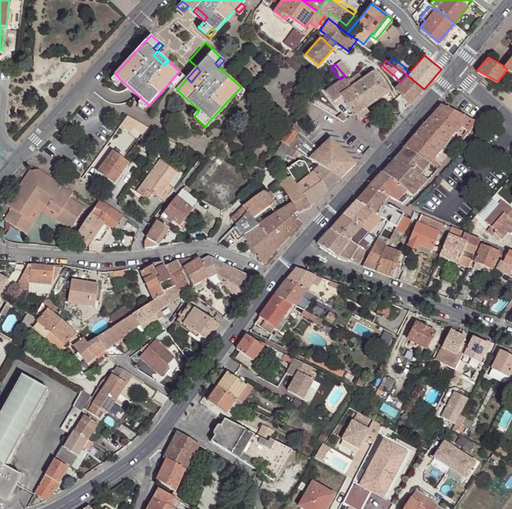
[(352,85),(357,93),(366,105),(389,89),(375,69),(363,78),(359,72),(351,78),(348,80),(352,85)]
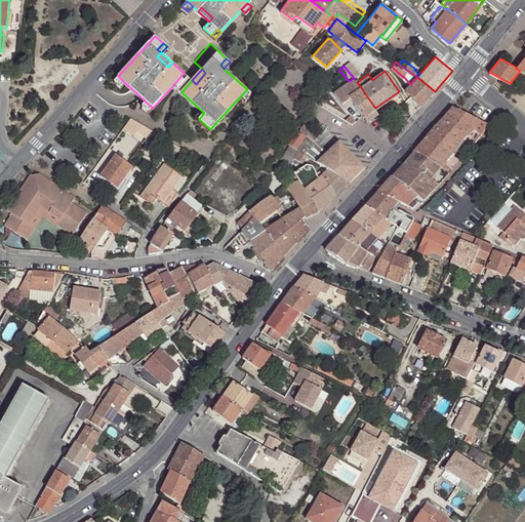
[(192,80),(184,73),(173,85),(182,92),(192,80)]
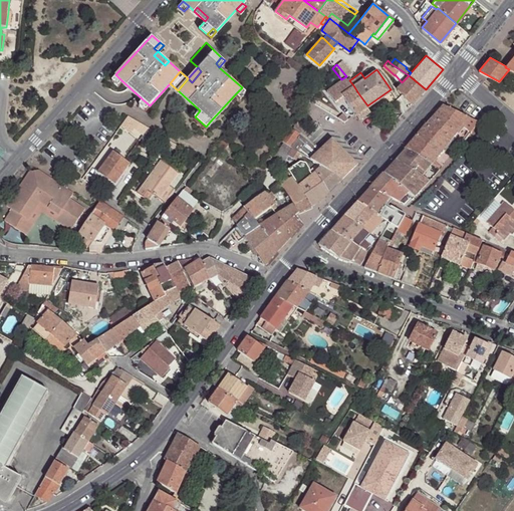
[(118,84),(121,80),(115,74),(111,78),(118,84)]
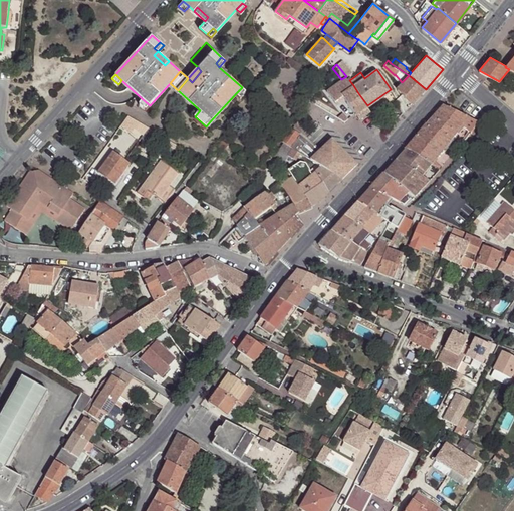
[(426,89),(409,75),(402,82),(398,87),(412,101),(413,103),(426,89)]
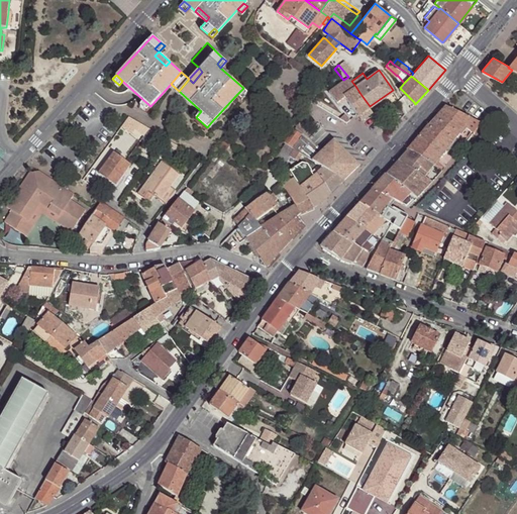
[(349,101),(349,102),(360,94),(355,86),(351,81),(349,79),(348,77),(343,80),(329,91),(336,100),(337,101),(340,99),(344,104),(349,101)]
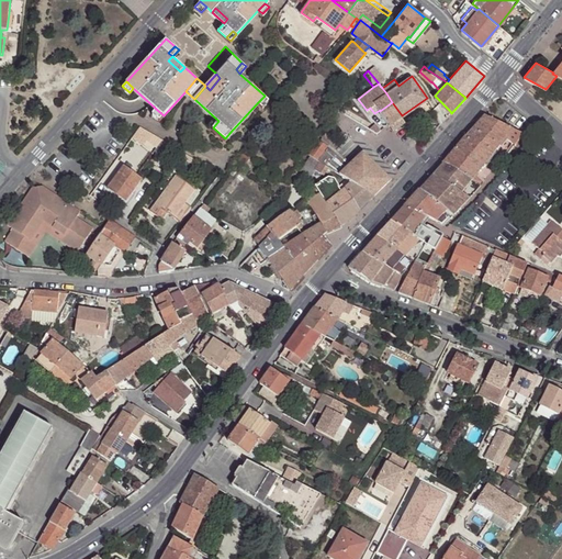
[(269,99),(265,96),(258,102),(262,105),(269,99)]
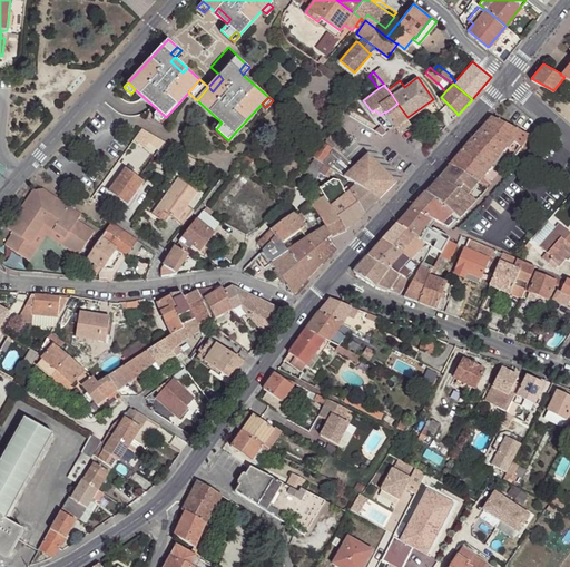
[(363,116),(371,110),(363,100),(361,98),(352,106),(363,116)]
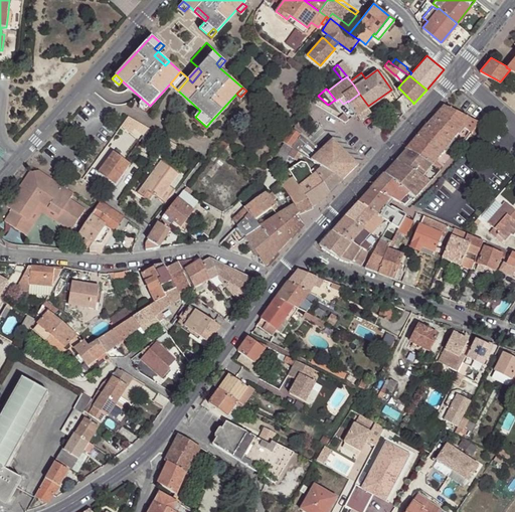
[(355,112),(357,114),(368,106),(359,94),(348,102),(355,112)]
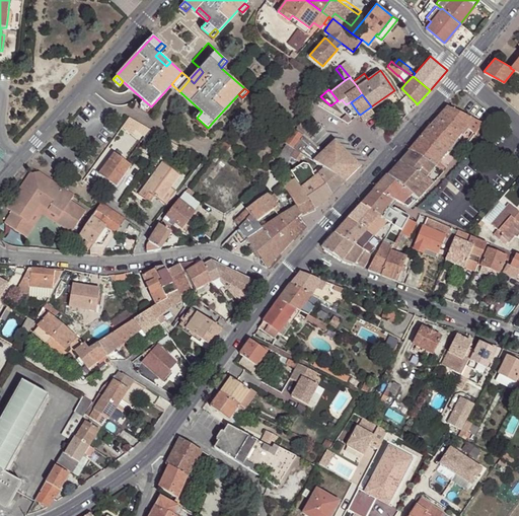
[(147,111),(151,106),(144,100),(141,104),(147,111)]
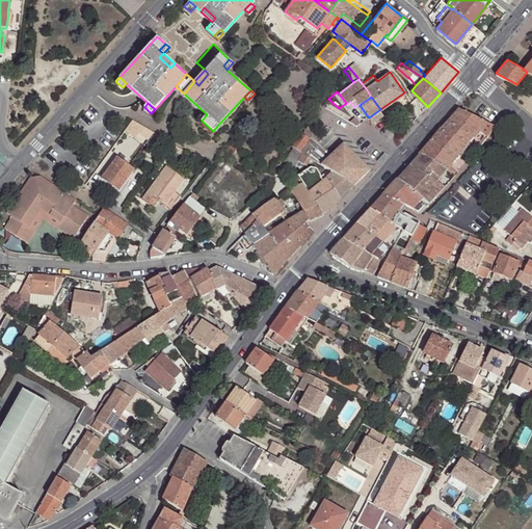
[(419,152),(447,167),(449,168),(452,165),(450,164),(458,154),(469,140),(473,135),(479,127),(482,124),(488,128),(493,123),(459,106),(442,127),(441,126),(419,152)]
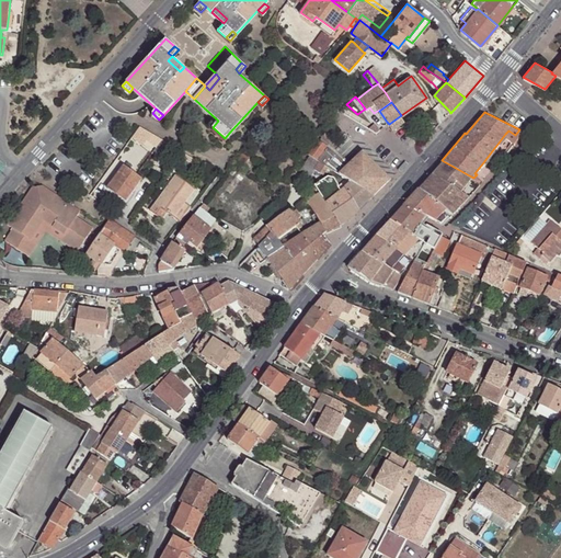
[(401,115),(389,124),(392,129),(404,121),(401,115)]
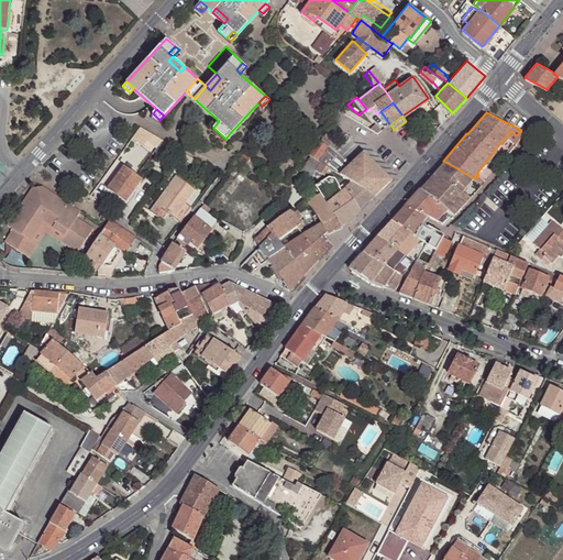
[(517,142),(526,132),(521,130),(517,135),(510,131),(507,134),(509,136),(517,142)]
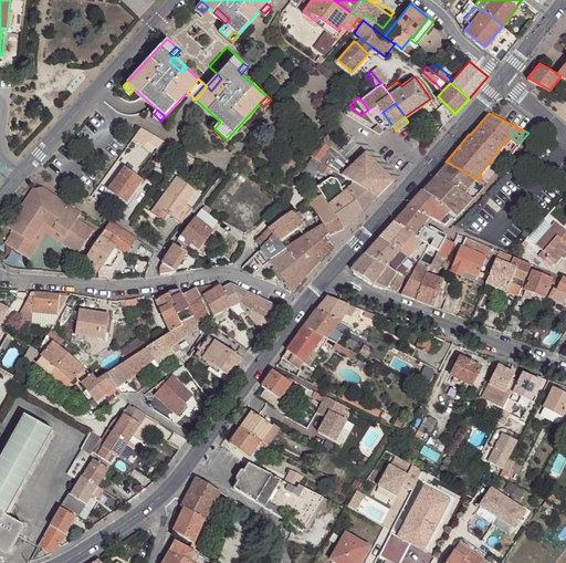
[(157,156),(167,142),(153,133),(144,146),(157,156)]
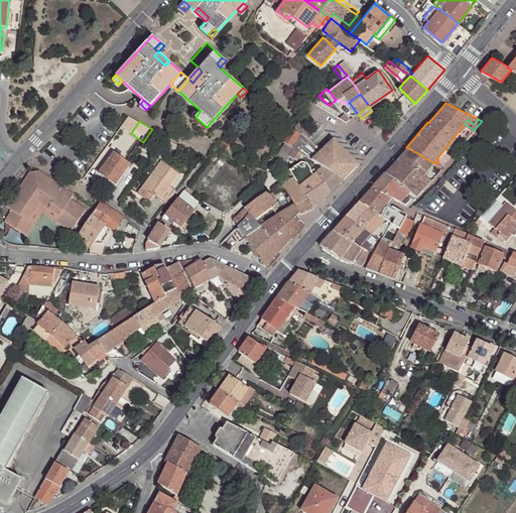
[(295,124),(293,127),(283,141),(284,141),(294,147),(299,150),(301,151),(311,157),(320,149),(300,132),(301,130),(295,124)]
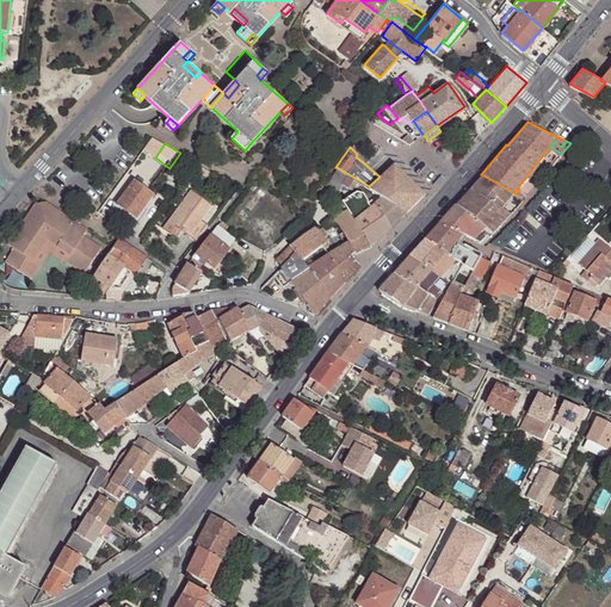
[(331,165),(335,167),(347,150),(343,148),(331,165)]
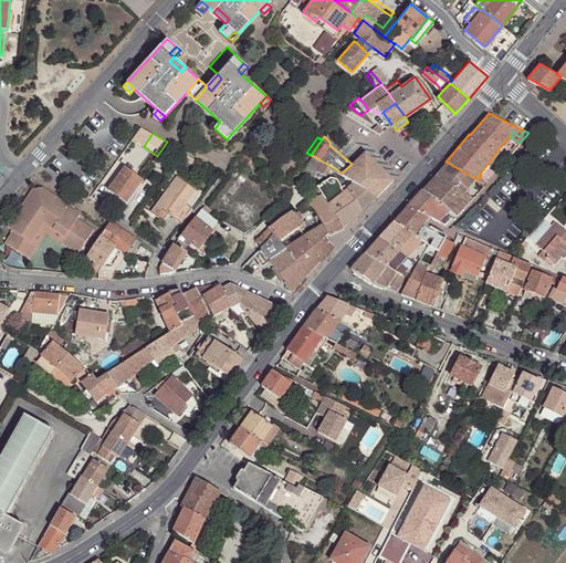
[(329,145),(352,164),(353,162),(331,143),(329,145)]
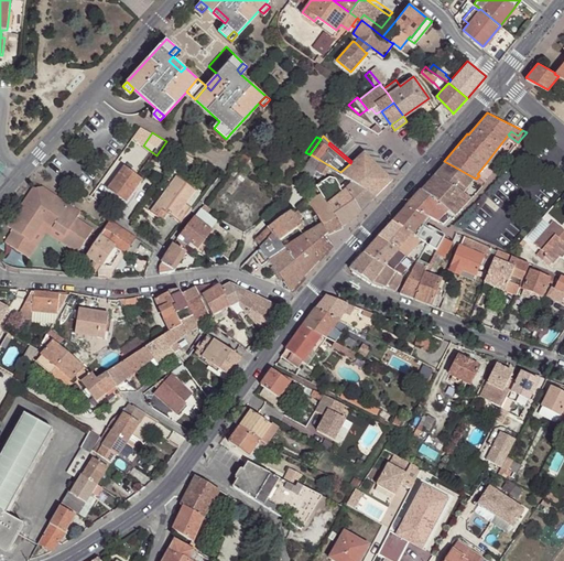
[(366,148),(364,150),(392,179),(394,175),(366,148)]
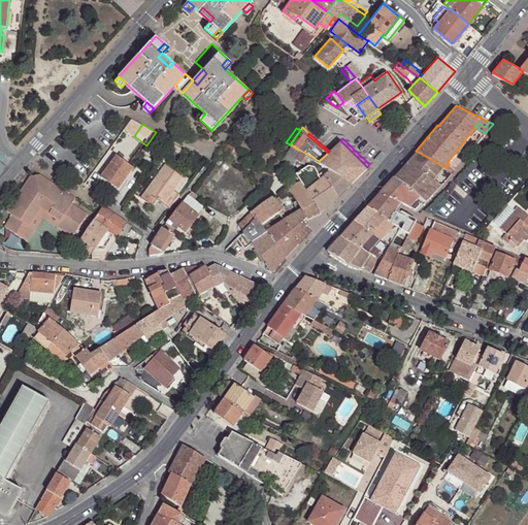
[(184,148),(170,139),(168,142),(182,151),(184,148)]
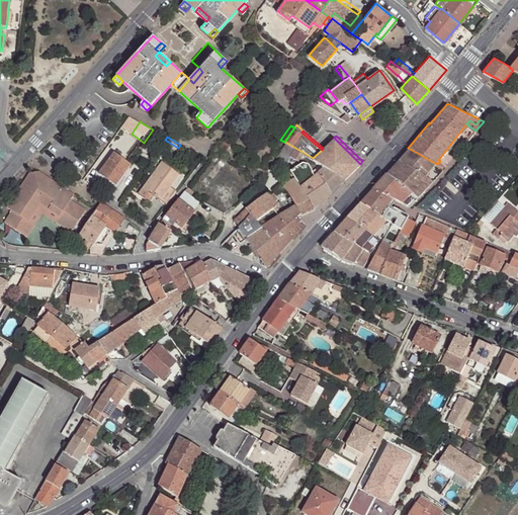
[(325,166),(345,179),(360,164),(334,138),(323,148),(322,150),(313,158),(325,166)]
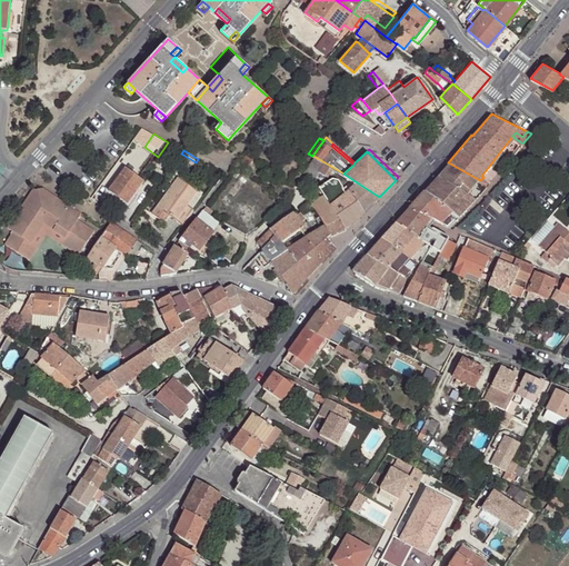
[(252,158),(246,154),(240,160),(247,166),(252,158)]
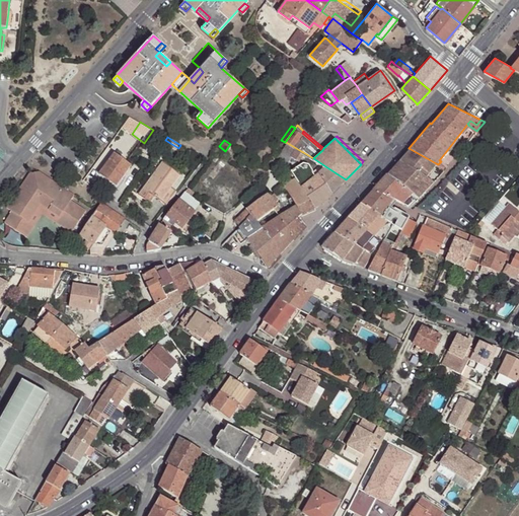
[(287,161),(292,154),(296,148),(286,142),(278,155),(287,161)]
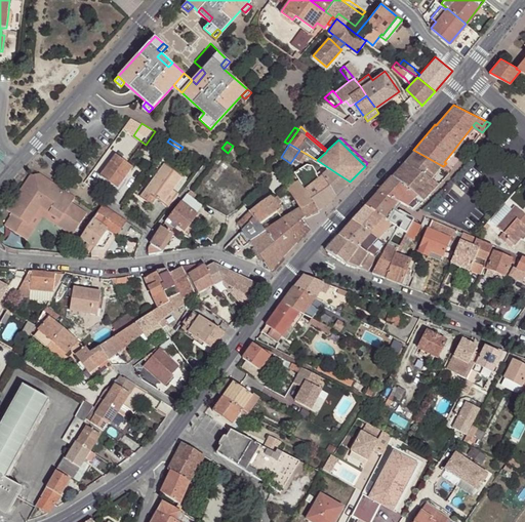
[(299,150),(295,156),(300,159),(305,153),(299,150)]
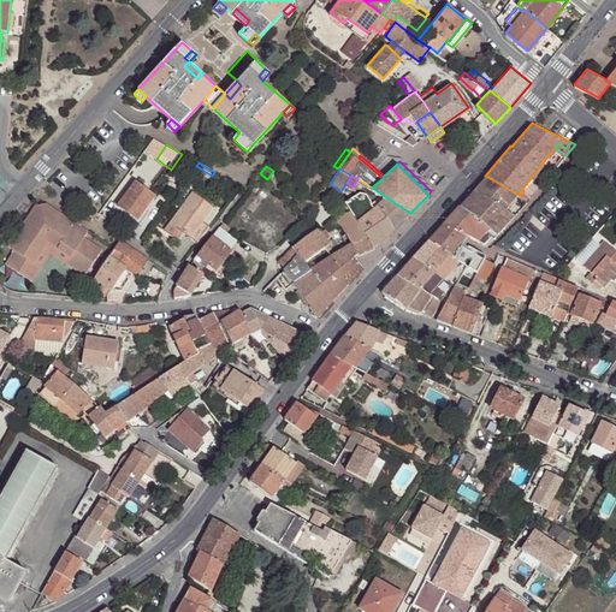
[(475,188),(501,205),(503,206),(505,207),(510,202),(517,194),(485,176),(475,188)]
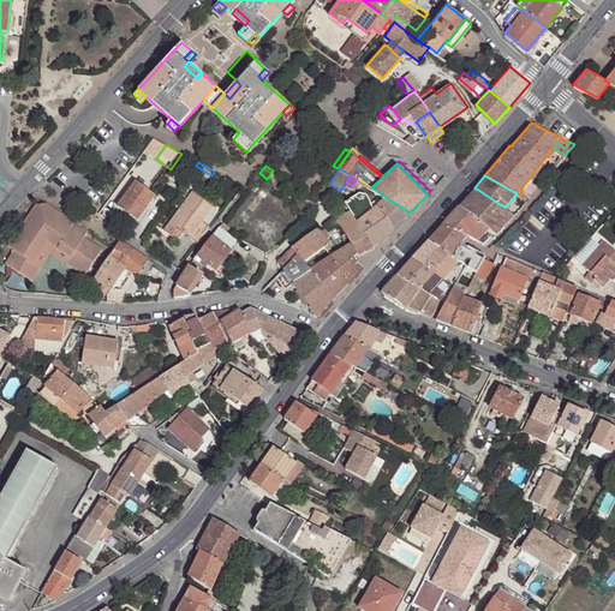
[(155,193),(136,179),(118,203),(137,219),(155,193)]
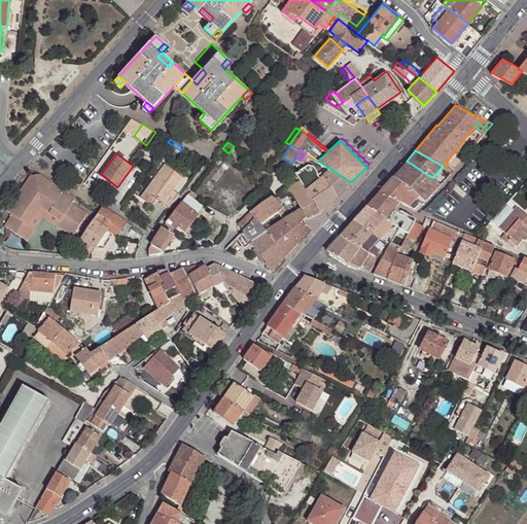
[(407,161),(392,176),(411,187),(425,199),(441,182),(435,179),(432,177),(430,176),(428,175),(407,161)]
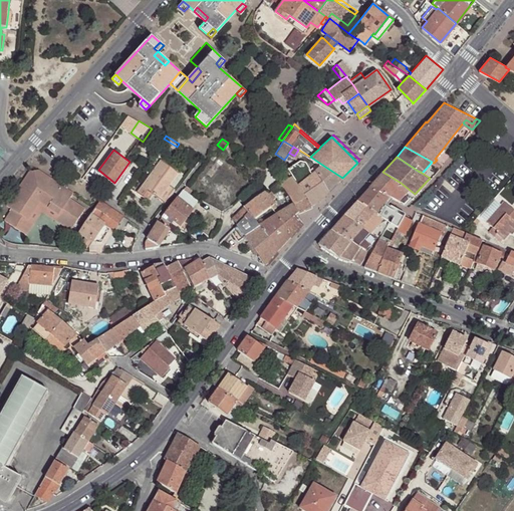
[(179,171),(161,158),(137,191),(149,199),(154,193),(161,198),(171,183),(179,171)]
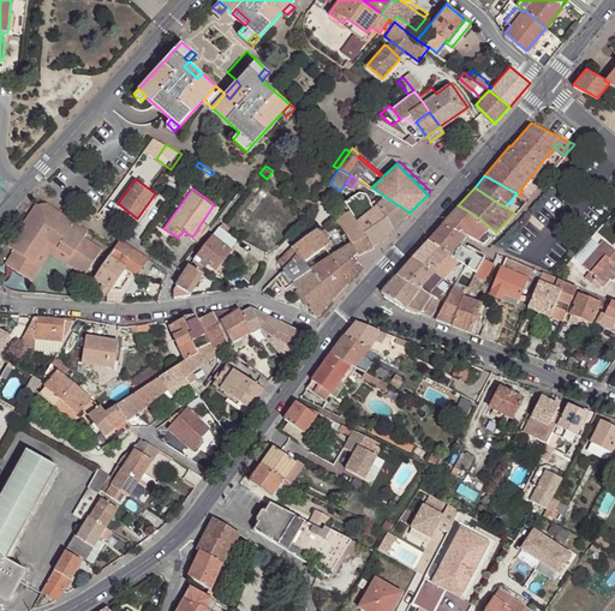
[(350,209),(357,220),(374,207),(370,202),(370,199),(365,191),(359,191),(345,199),(350,209)]
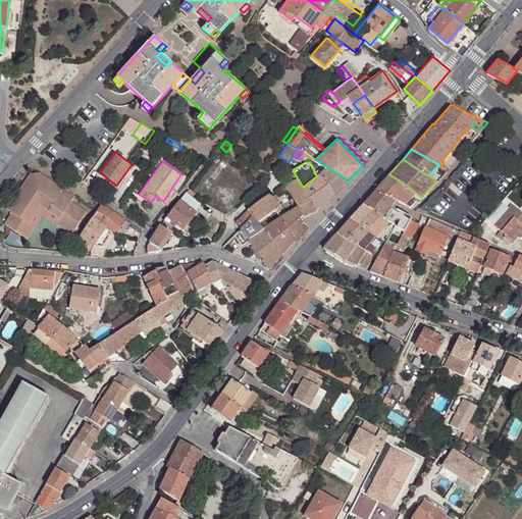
[(327,167),(317,175),(303,187),(315,208),(321,204),(324,202),(333,194),(348,180),(327,167)]
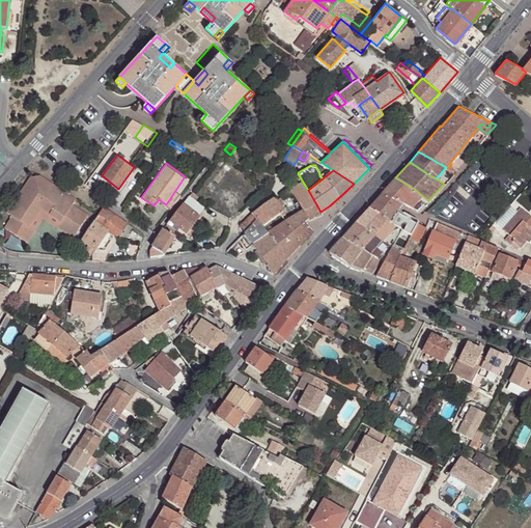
[(4,225),(27,241),(35,229),(30,225),(43,207),(61,220),(58,225),(73,235),(88,213),(73,202),(76,197),(50,181),(45,182),(40,177),(39,173),(29,175),(7,211),(12,214),(4,225)]
